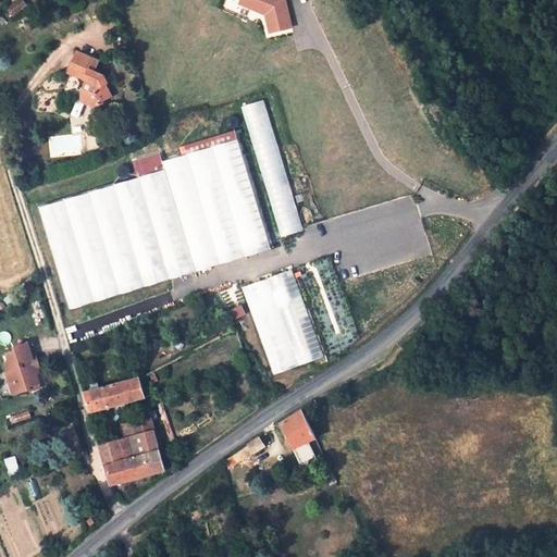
[(12,19),(27,4),(22,0),(12,0),(3,9),(12,19)]
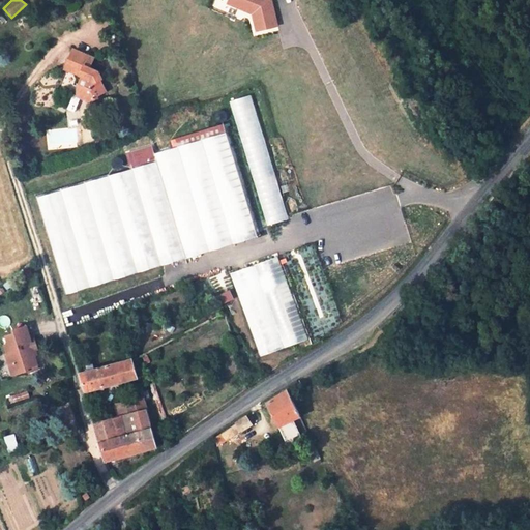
[(229,0),(229,2),(254,12),(258,30),(278,25),(274,9),(268,6),(270,0),(229,0)]
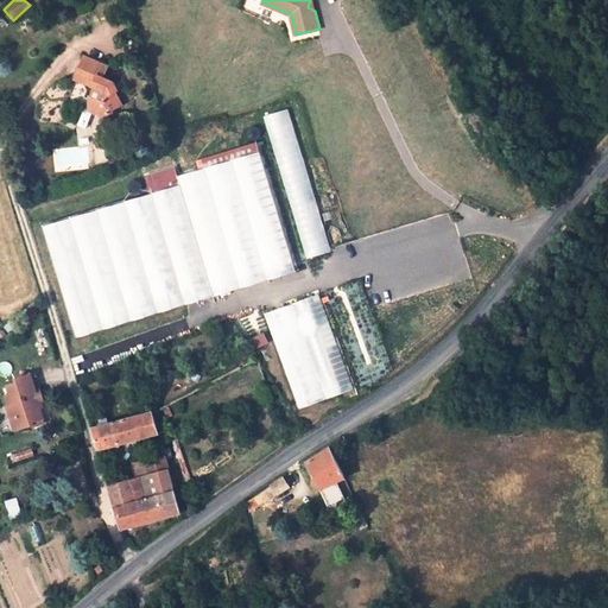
[(103,77),(108,65),(86,56),(75,80),(87,84),(89,80),(95,82),(89,95),(95,97),(89,111),(103,118),(113,112),(112,111),(121,105),(115,92),(118,90),(113,81),(103,77)]
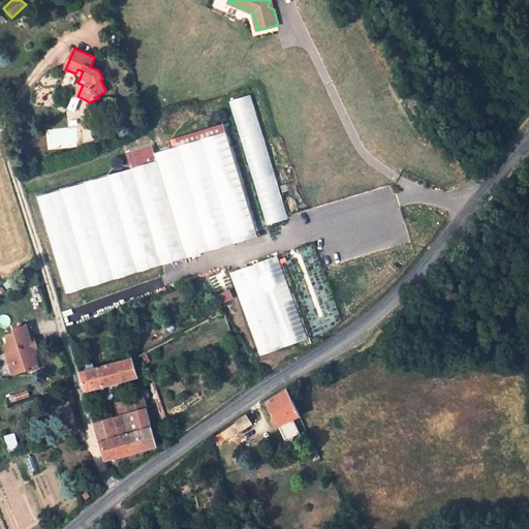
[(253,94),(230,100),(268,224),(290,218),(253,94)]
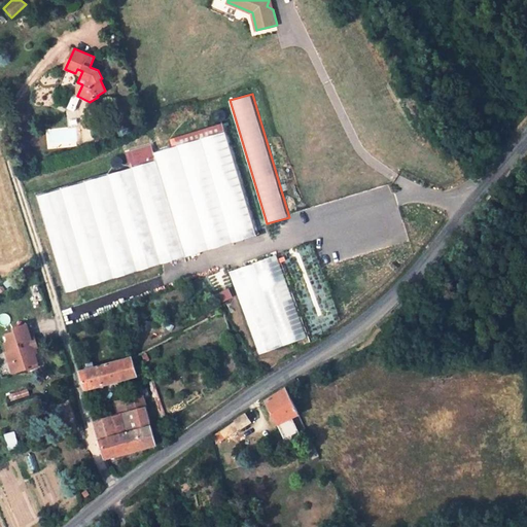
[(225,187),(210,137),(154,152),(156,160),(155,161),(151,145),(128,152),(132,167),(37,195),(65,290),(185,256),(183,250),(192,247),(247,231),(234,185),(225,187)]
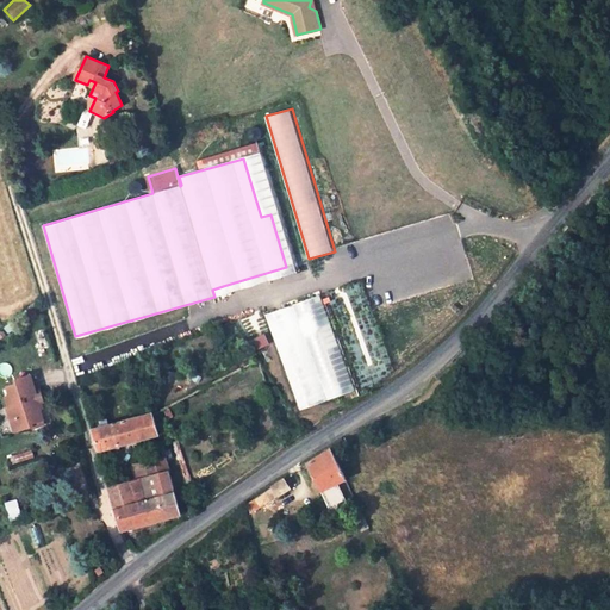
[(286,267),(223,286),(225,294),(288,275),(286,267)]
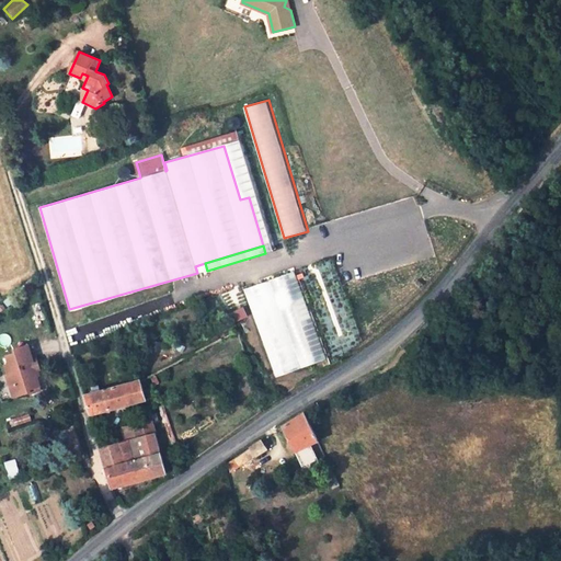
[(328,359),(296,271),(245,289),(275,378),(328,359)]
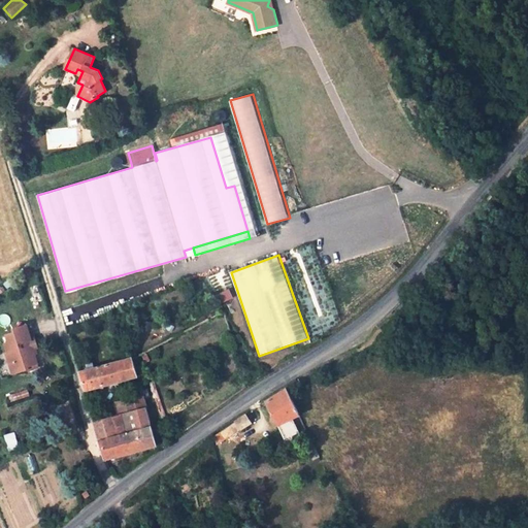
[(230,289),(220,292),(222,300),(232,297),(230,289)]
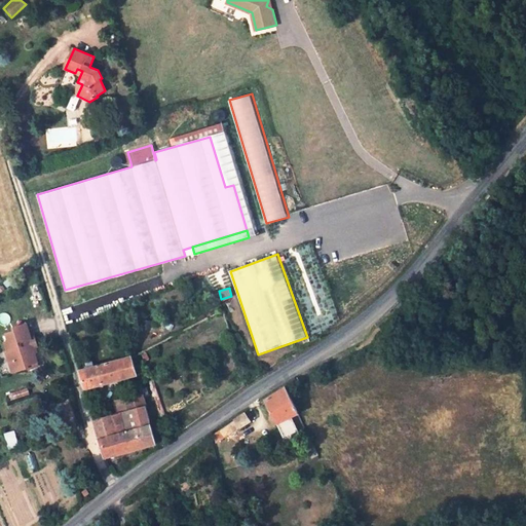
[(10,350),(17,371),(29,368),(28,365),(37,362),(33,347),(38,346),(35,337),(31,338),(26,324),(13,328),(14,331),(6,334),(8,341),(5,342),(8,351),(10,350)]
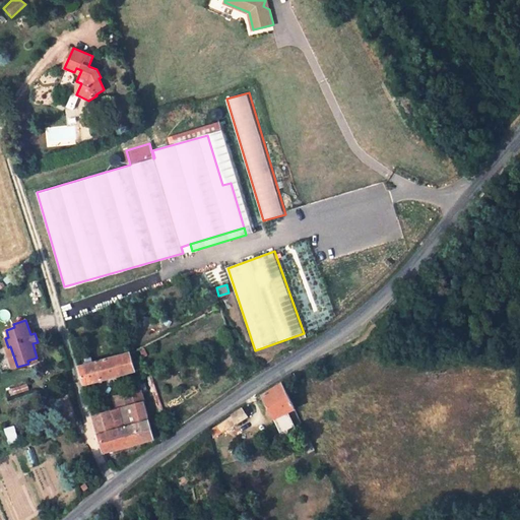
[(12,369),(17,367),(10,346),(8,347),(6,347),(12,369)]
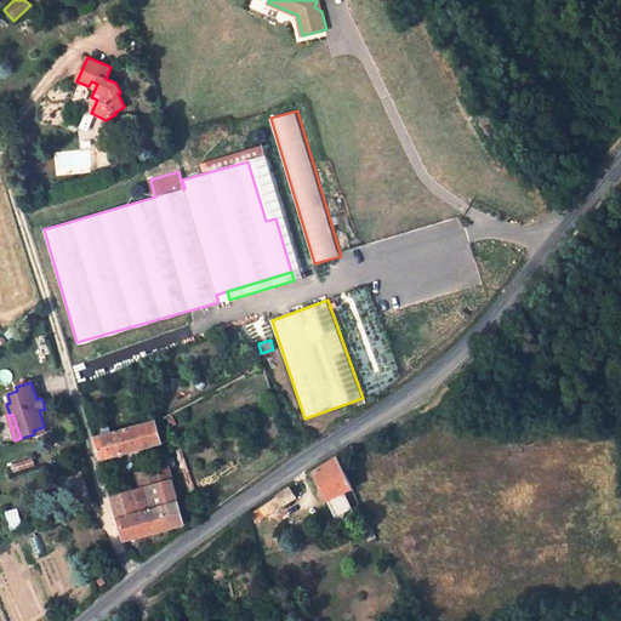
[(161,443),(157,422),(155,421),(112,433),(103,436),(96,438),(102,460),(161,443)]
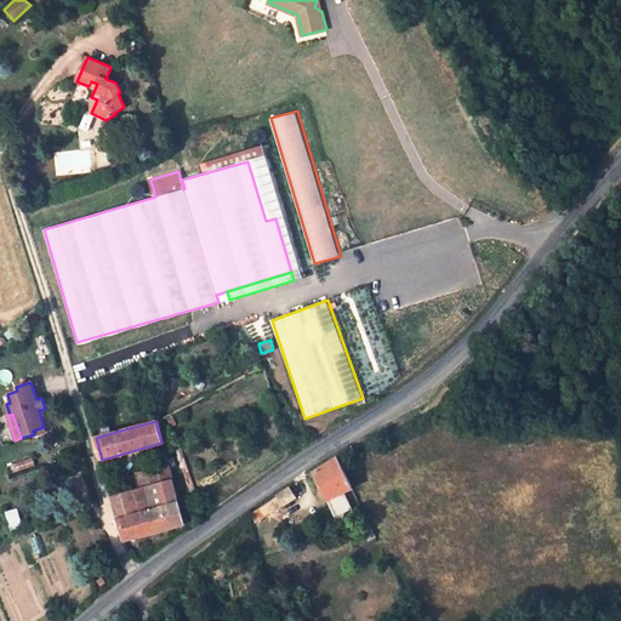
[(343,491),(352,488),(336,457),(312,471),(335,520),(353,513),(343,491)]
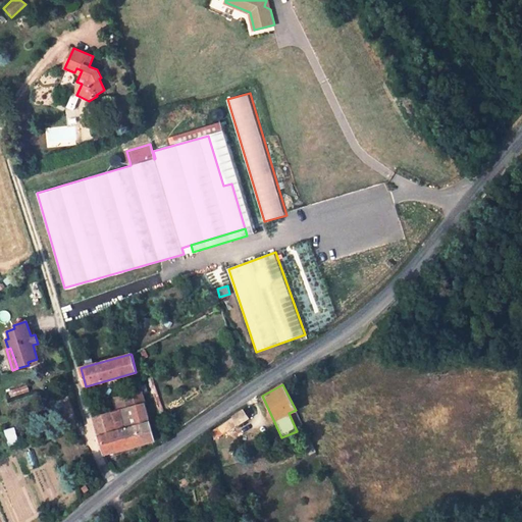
[(30,390),(28,385),(18,387),(10,390),(12,397),(30,390)]
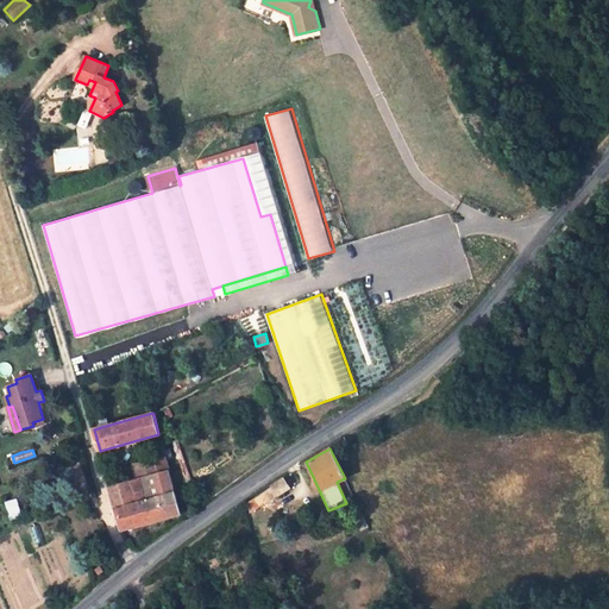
[(165,459),(165,456),(159,458),(149,460),(146,462),(150,475),(169,470),(165,459)]
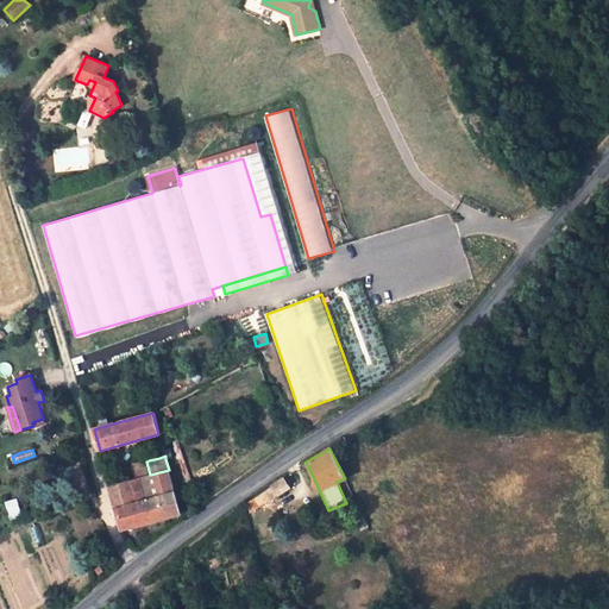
[(143,476),(150,475),(146,462),(133,465),(136,478),(137,478),(143,476)]
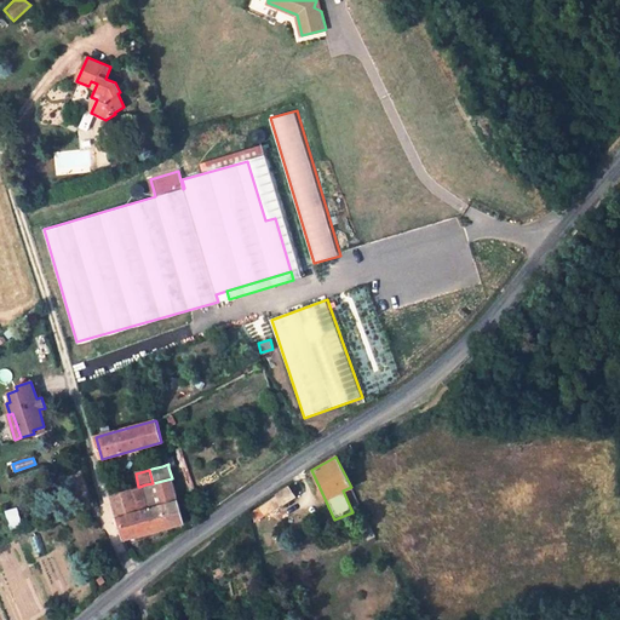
[(172,478),(153,483),(145,484),(150,507),(120,517),(126,539),(126,540),(184,523),(172,478)]
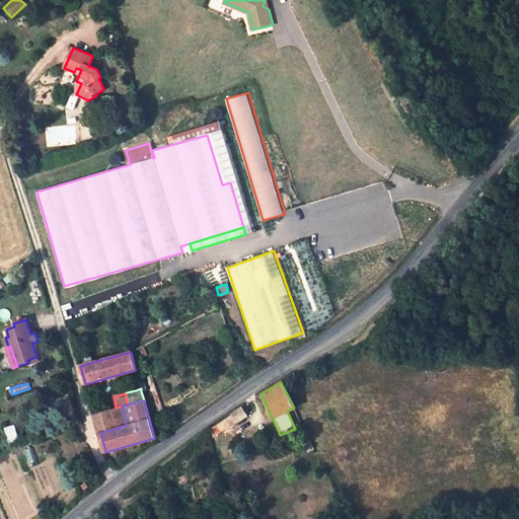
[(117,408),(116,408),(94,414),(100,433),(126,425),(122,405),(117,408)]
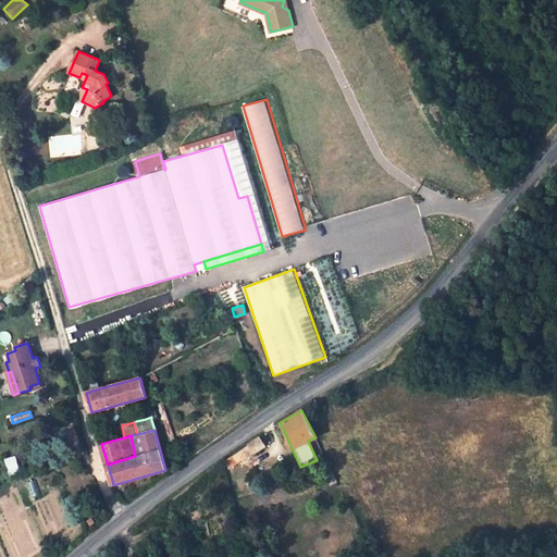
[(246,445),(251,455),(263,446),(259,436),(246,445)]
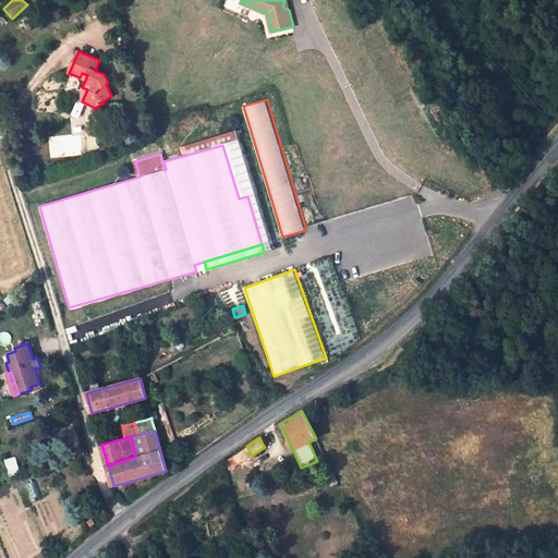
[(315,439),(310,441),(316,455),(322,452),(315,439)]
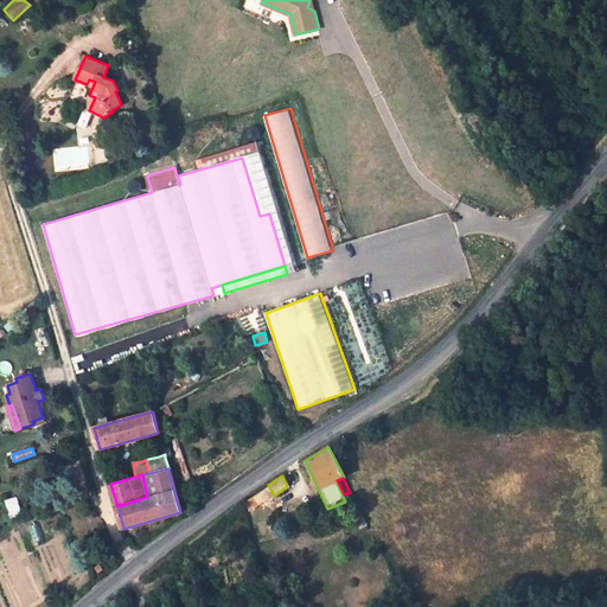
[(18,498),(0,504),(0,523),(24,515),(18,498)]
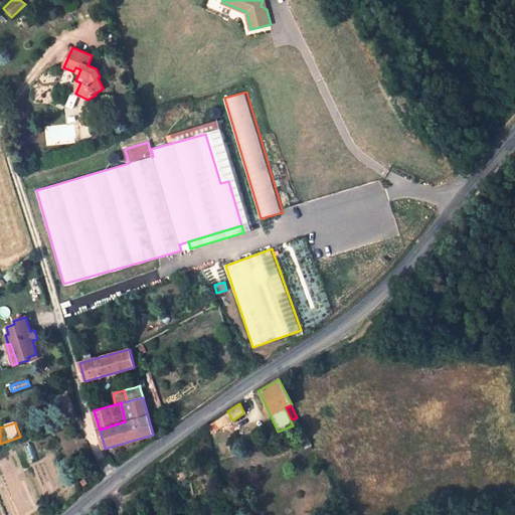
[(312,446),(307,435),(302,437),(307,448),(312,446)]
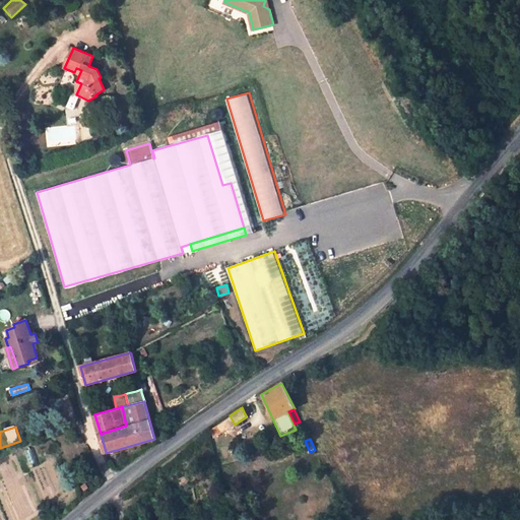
[(38,462),(33,448),(25,451),(30,464),(38,462)]
